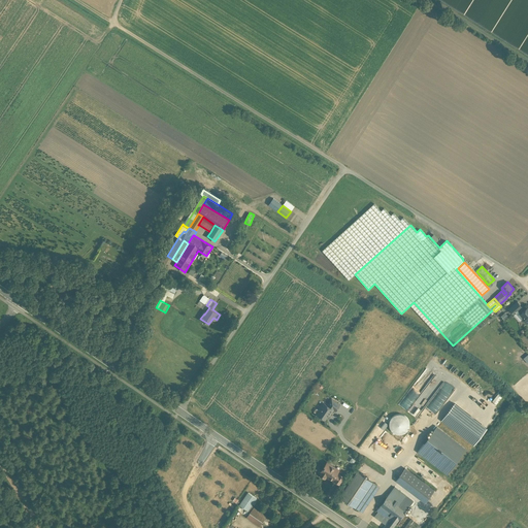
[(517,302),(508,309),(514,315),(518,310),(522,307),(517,302)]
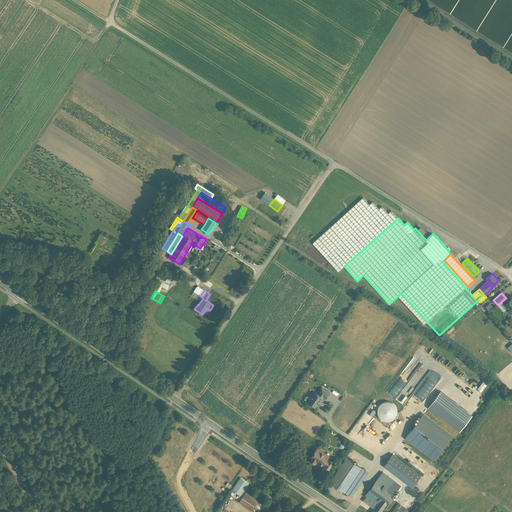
[(511,297),(504,304),(502,301),(498,305),(504,311),(507,309),(510,313),(511,312),(511,297)]
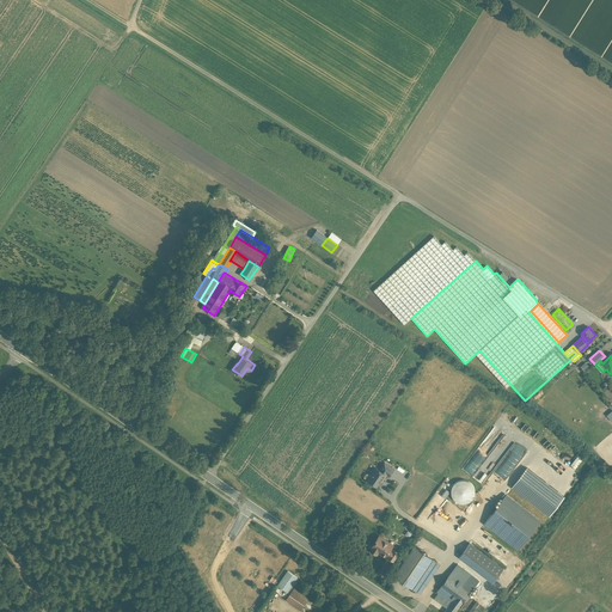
[(570,465),(575,469),(583,458),(579,454),(570,465)]
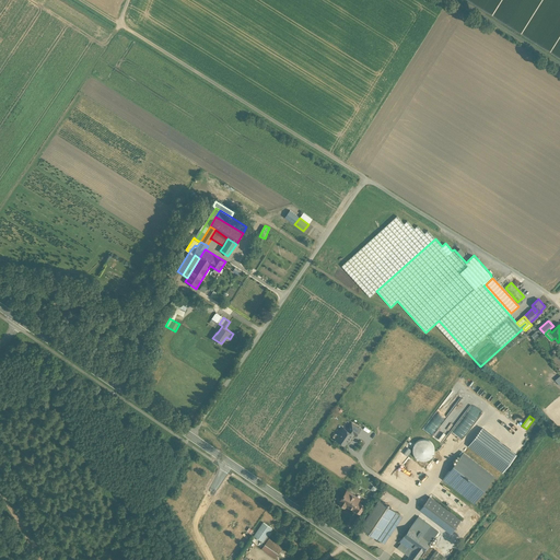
[(347,429),(342,426),(334,438),(346,446),(360,429),(351,422),(347,429)]
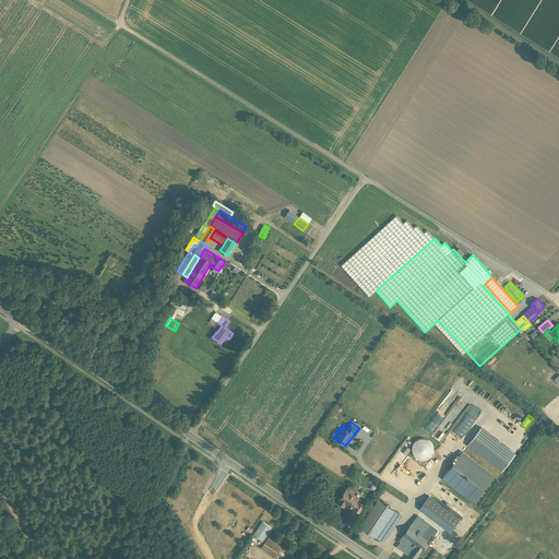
[(466,445),(502,471),(515,452),(480,427),(466,445)]
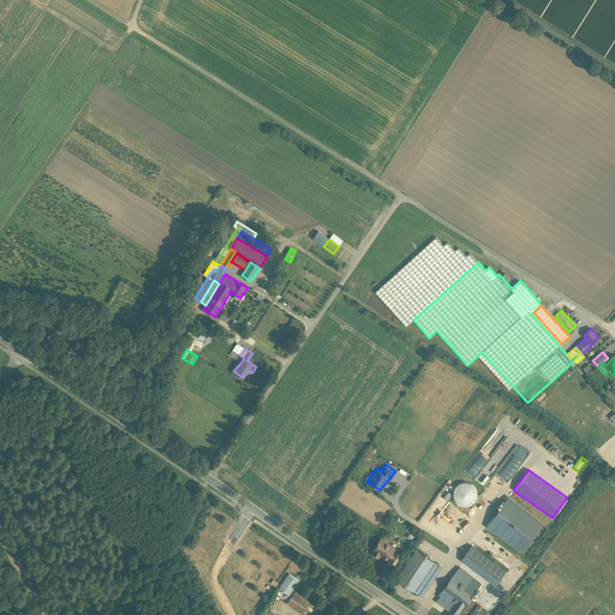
[(459,507),(478,500),(471,481),(452,488),(459,507)]
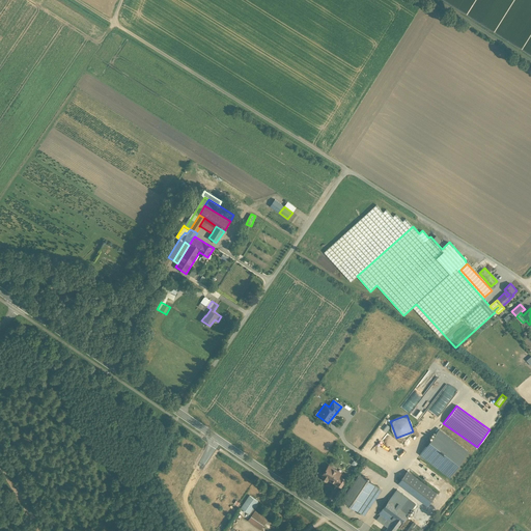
[(419,454),(450,476),(469,450),(438,428),(419,454)]
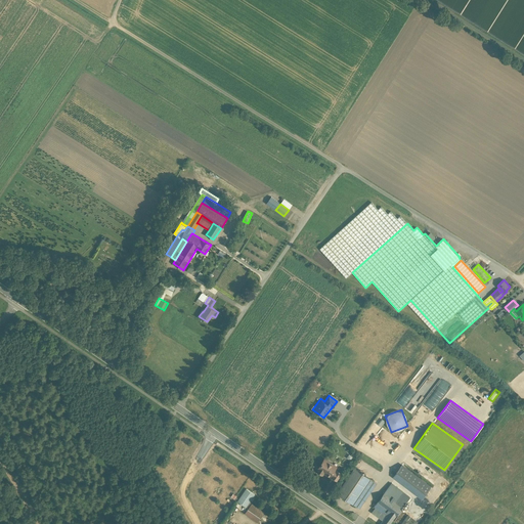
[(336,467),(324,459),(316,471),(322,474),(323,473),(326,475),(326,474),(330,476),(331,475),(333,476),(336,472),(334,470),(336,467)]
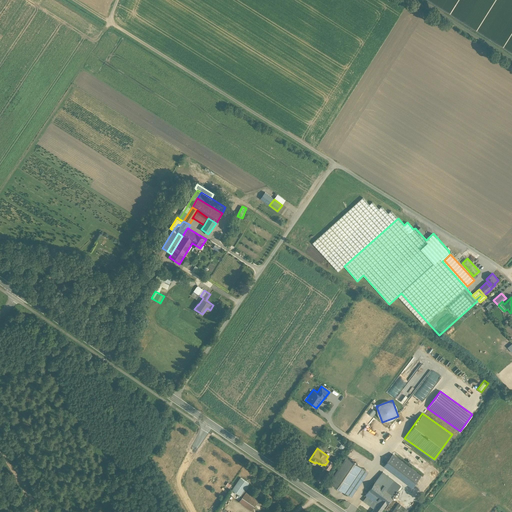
[(421,475),(393,454),(384,466),(412,487),(421,475)]
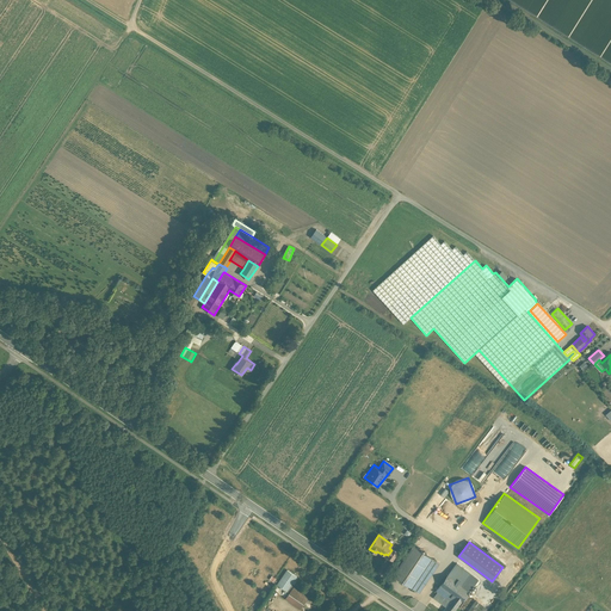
[(413,545),(393,575),(412,587),(432,557),(413,545)]
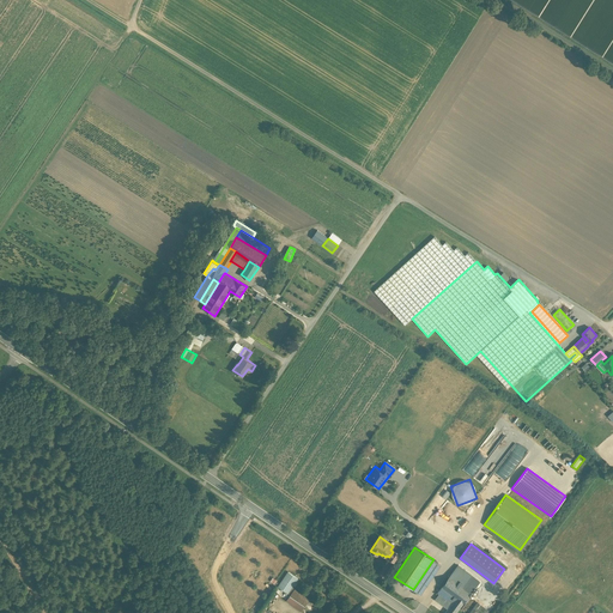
[(389,557),(388,558),(394,562),(400,553),(394,550),(393,552),(389,557)]
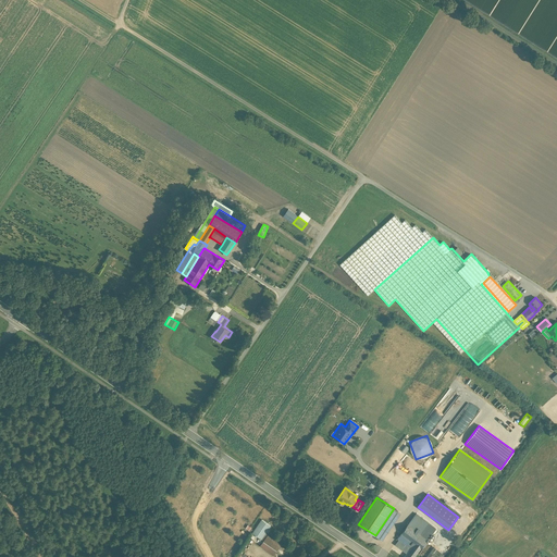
[(394,508),(375,535),(380,539),(398,511),(394,508)]
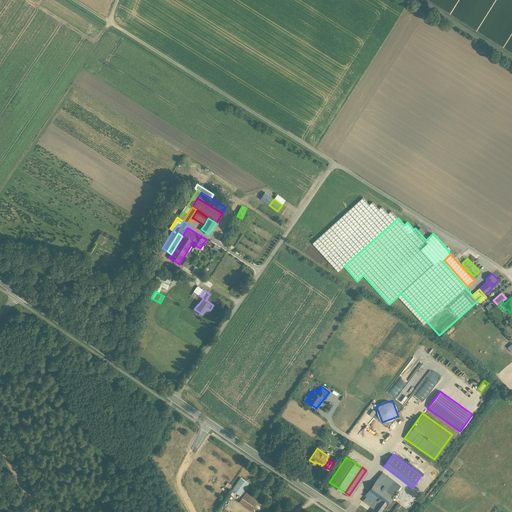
[(241,478),(232,490),(240,496),(244,490),(249,483),(241,478)]
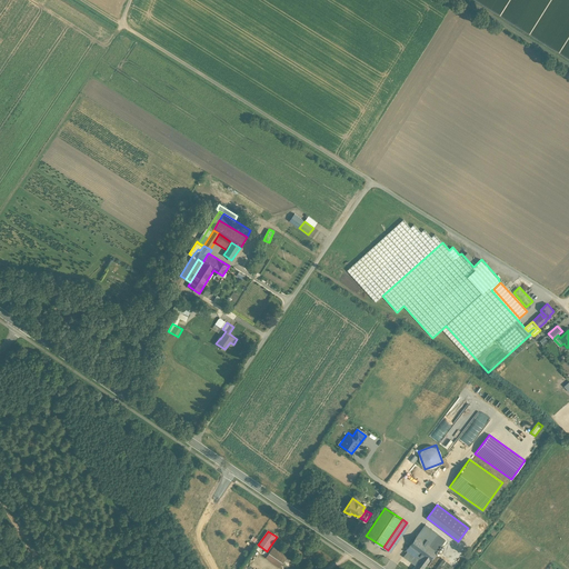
[(437,550),(417,536),(410,545),(430,560),(437,550)]
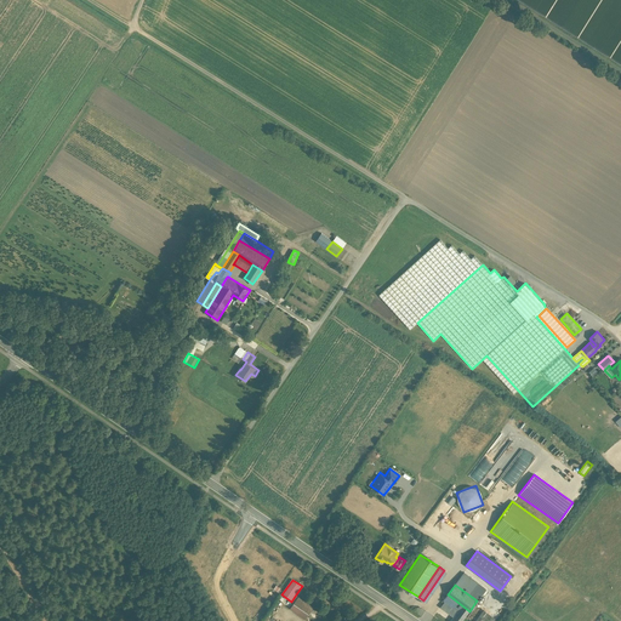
[(314,607),(296,594),(291,602),(294,603),(290,609),(306,619),(314,607)]
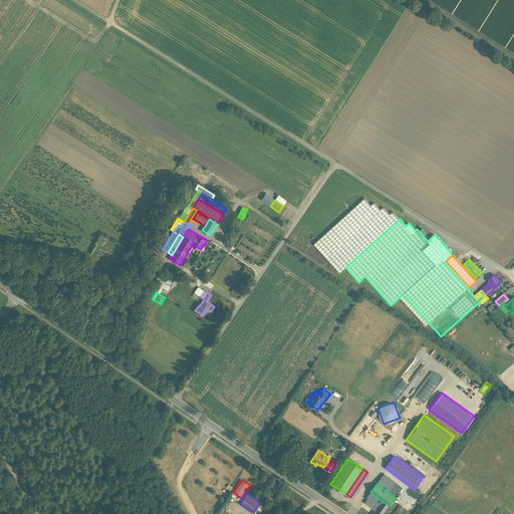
[(372,513),(370,513),(364,509),(360,513),(381,513),(389,506),(370,492),(366,497),(378,506),(372,513)]
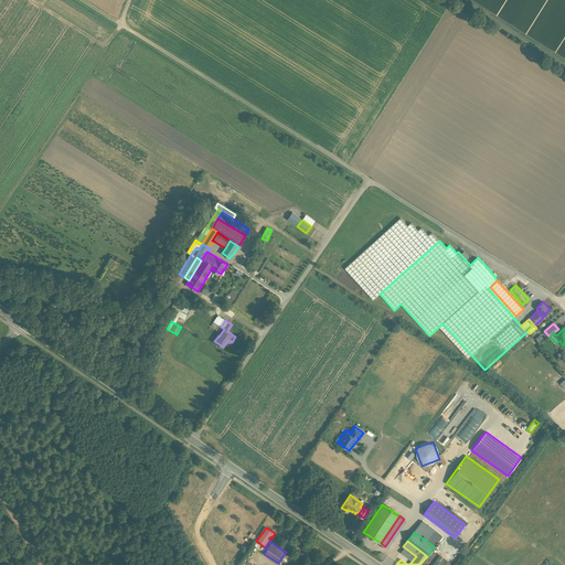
[(447,564),(450,562),(435,551),(432,555),(436,558),(430,564),(447,564)]
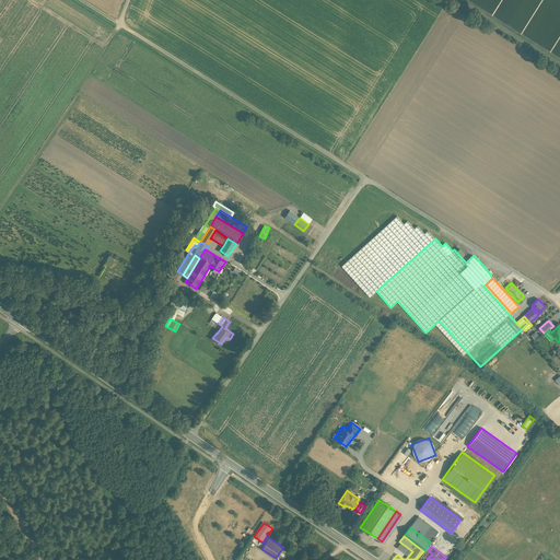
[(384,551),(377,547),(374,552),(380,556),(384,551)]
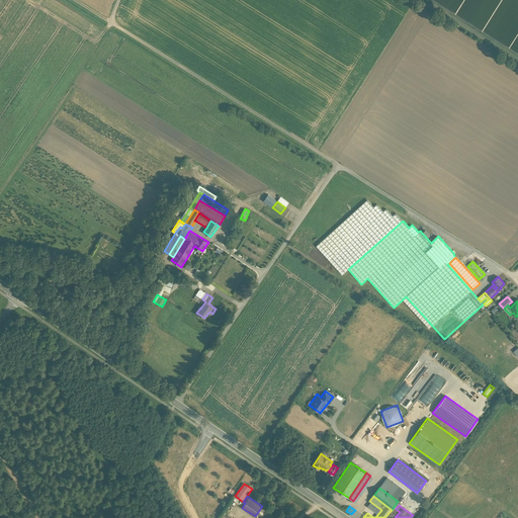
[(213,517),(216,517),(219,511),(212,508),(209,516),(213,517)]
